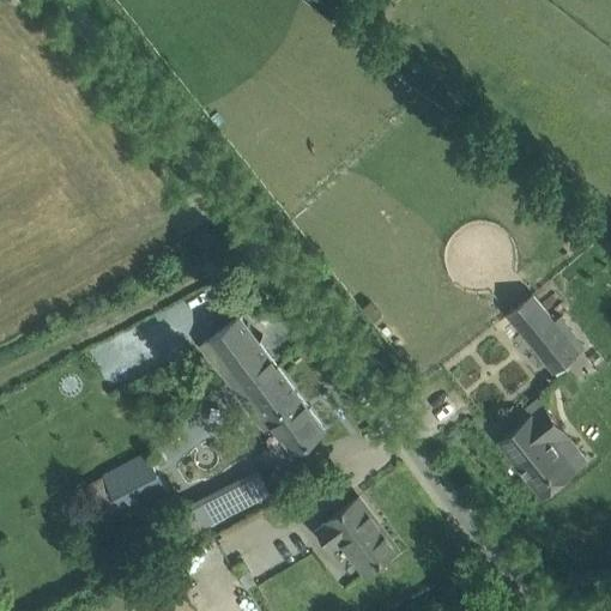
[(597,280),(586,290),(593,297),(604,288),(597,280)]
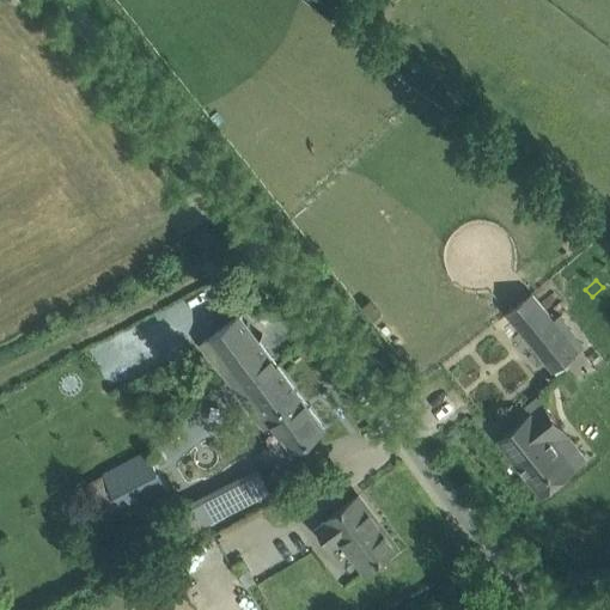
[(530,294),(505,315),(551,372),(575,352),(530,294)]
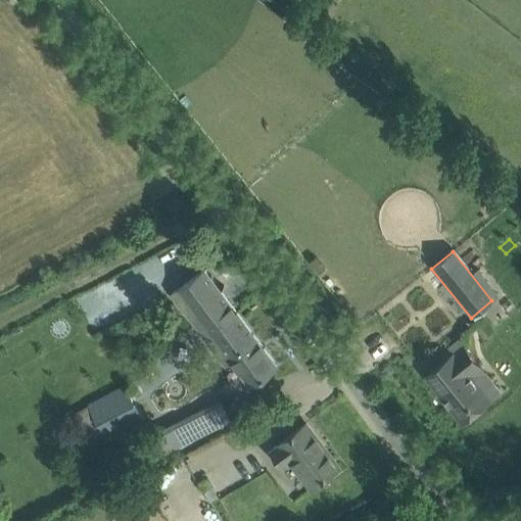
[(202,271),(171,295),(224,367),(230,362),(249,387),(275,368),(202,271)]
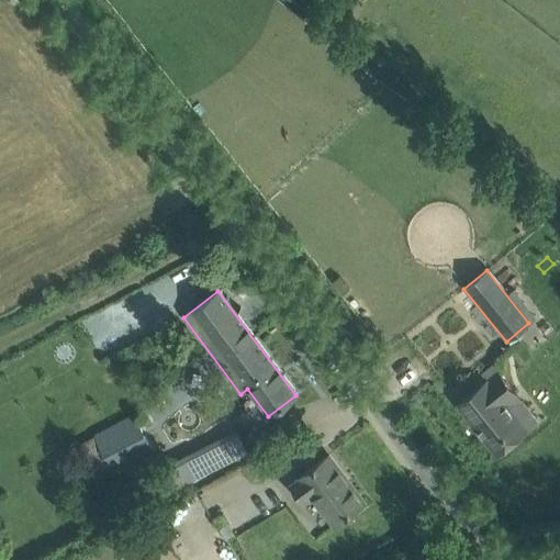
[(455,405),(495,455),(525,430),(503,404),(514,395),(497,373),(485,382),(484,381),(455,405)]
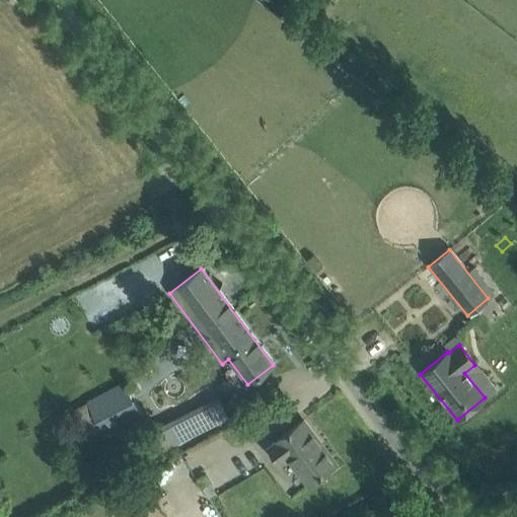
[(140,421),(122,384),(86,401),(104,439),(140,421)]
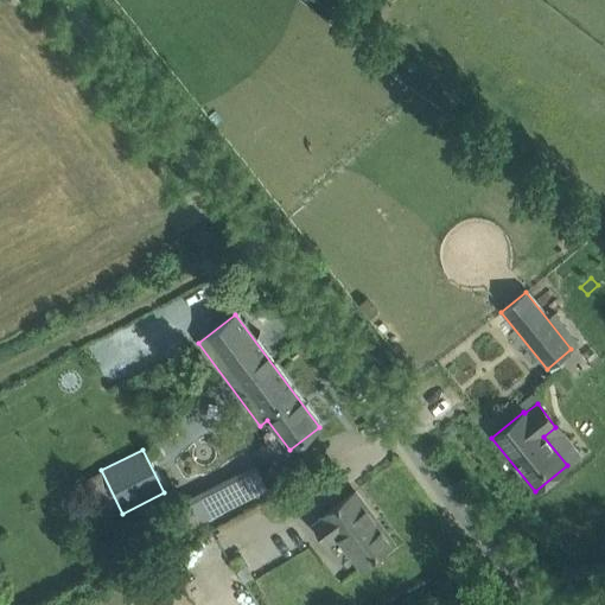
[(254,472),(177,511),(188,532),(265,492),(254,472)]
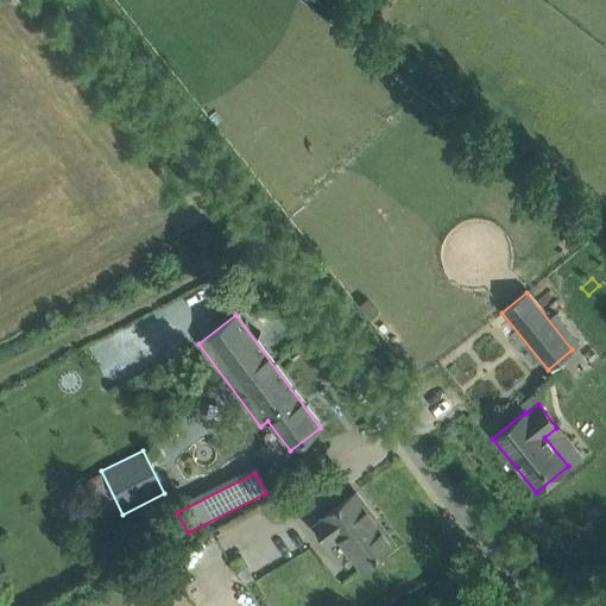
[(339,505),(322,518),(323,518),(314,526),(327,545),(338,537),(360,569),(392,545),(353,494),(339,505)]
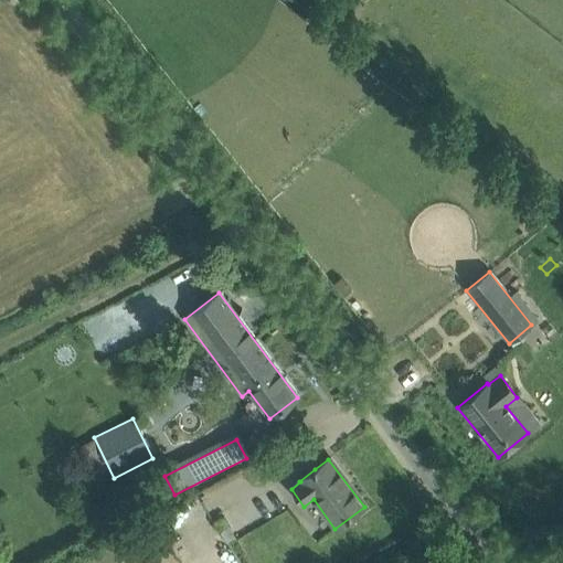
All buildings are outlined.
